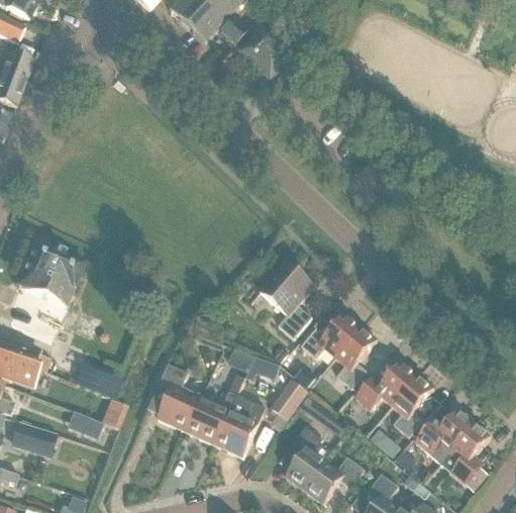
[(1,0),(0,1),(0,4),(6,8),(11,0),(1,0)]
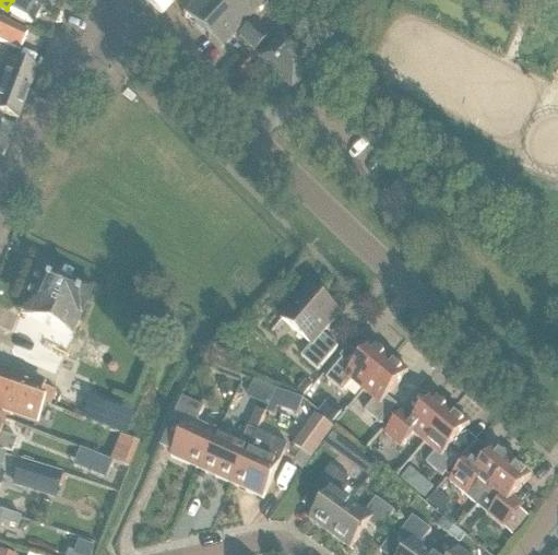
[(31,22),(44,0),(12,0),(7,9),(31,22)]
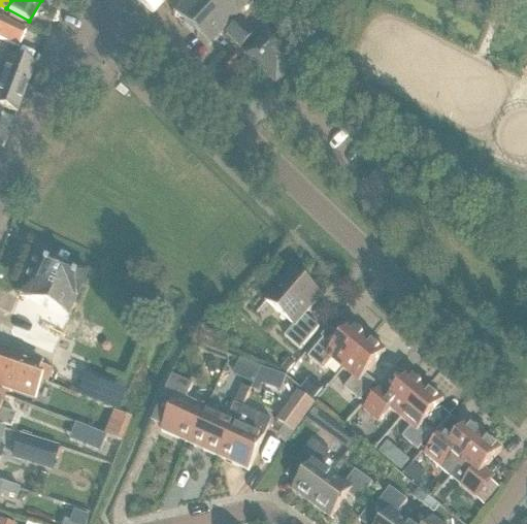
[(208,43),(240,9),(249,0),(182,0),(173,9),(208,43)]
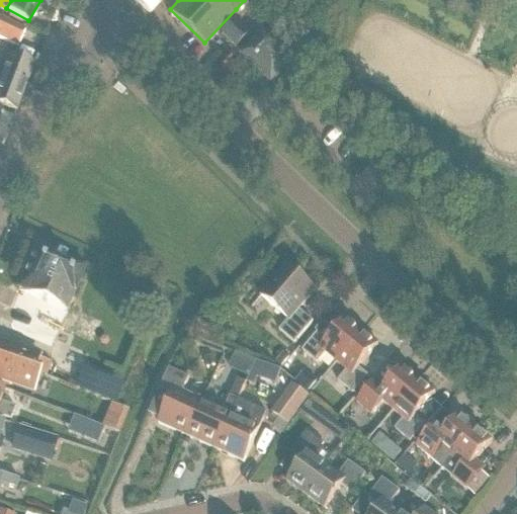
[(0,35),(18,45),(25,28),(2,16),(0,20),(0,35)]
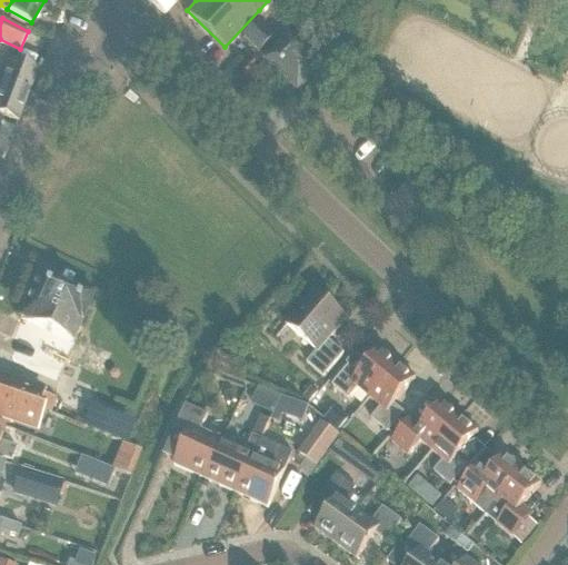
[(243,33),(259,48),(272,33),(257,19),(243,33)]
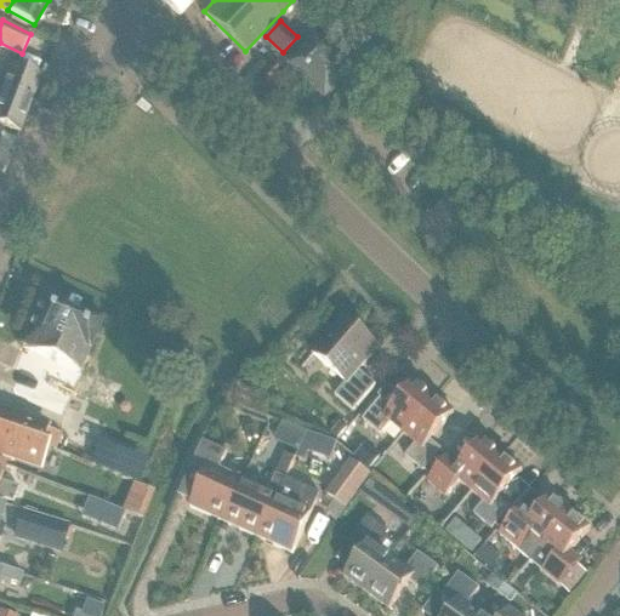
[(313,38),(291,62),(324,92),(347,69),(313,38)]
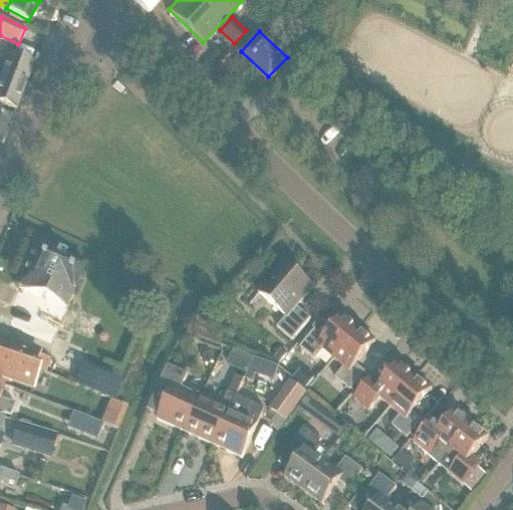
[(1,102),(16,107),(34,60),(11,52),(0,80),(0,95),(3,96),(1,102)]
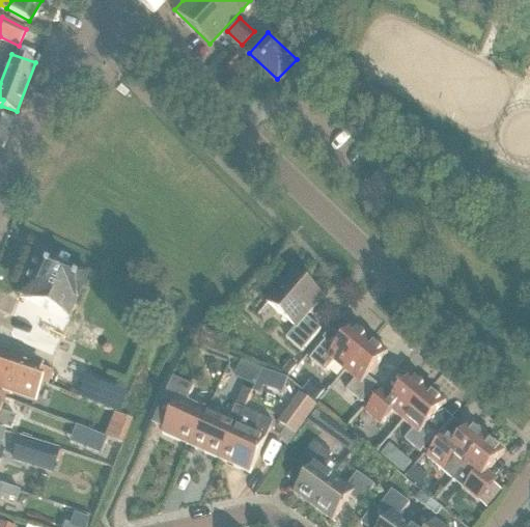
[(0,143),(4,145),(15,117),(0,111),(0,143)]
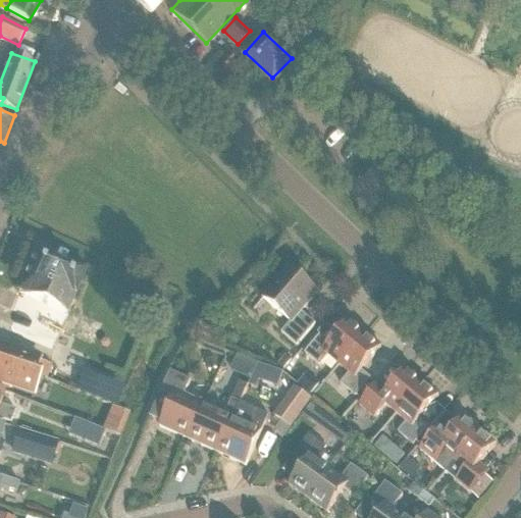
[(9,326),(52,346),(87,265),(39,244),(18,289),(20,289),(12,308),(16,310),(9,326)]
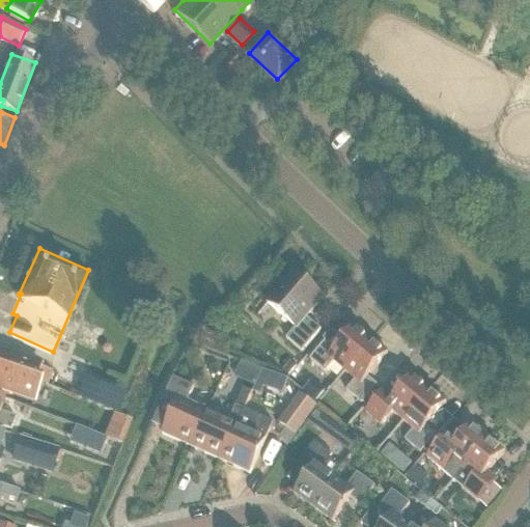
[(322,327),(307,313),(324,295),(295,270),(269,300),(297,324),(287,335),(303,349),(322,327)]
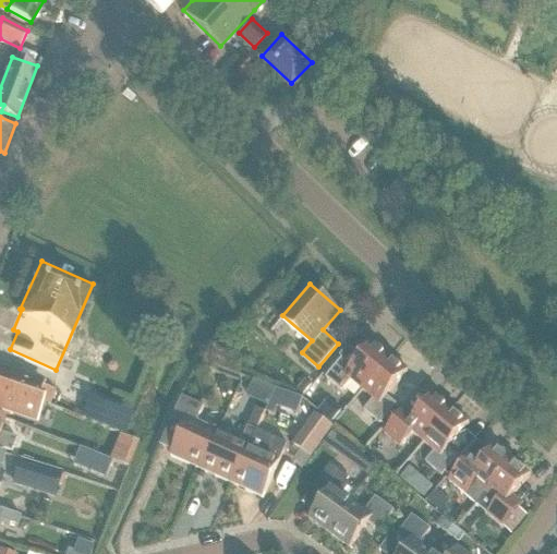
[(352,377),(363,386),(391,353),(374,338),(352,363),(342,354),(326,374),(342,388),(352,377)]
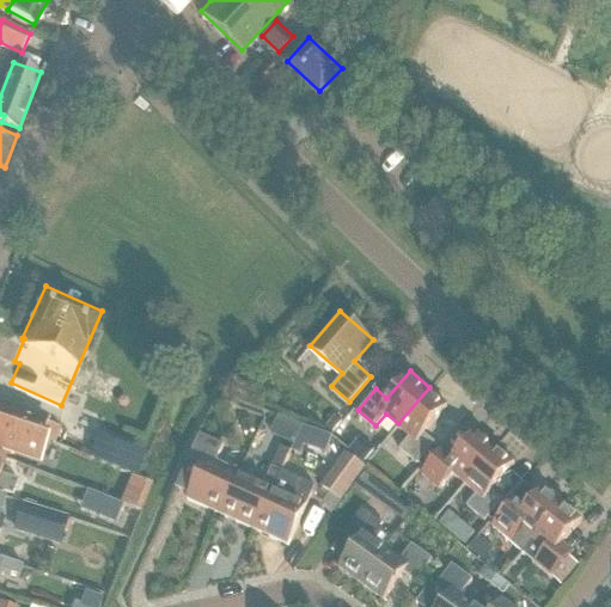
[(425,430),(448,403),(429,387),(398,423),(410,434),(399,446),(419,461),(435,440),(425,430)]
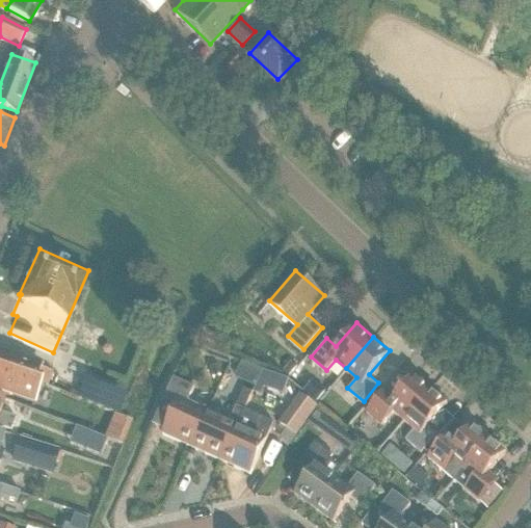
[(41,380),(35,378),(41,364),(42,362),(0,347),(0,388),(34,399),(41,380)]
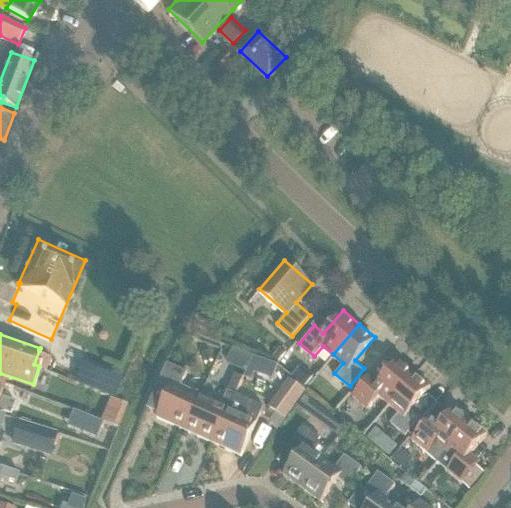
[(281,345),(273,354),(279,359),(287,350),(281,345)]
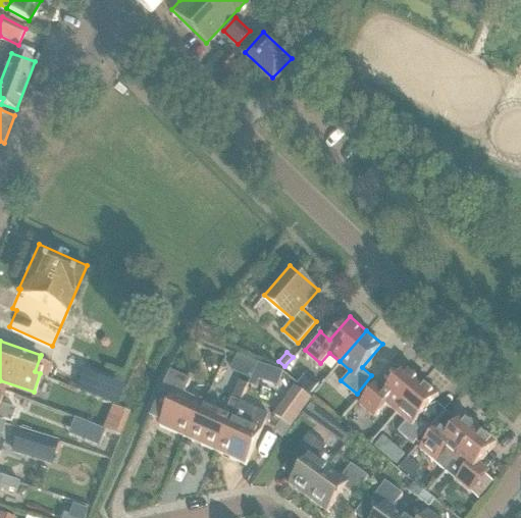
[(214,355),(207,358),(210,367),(217,365),(214,355)]
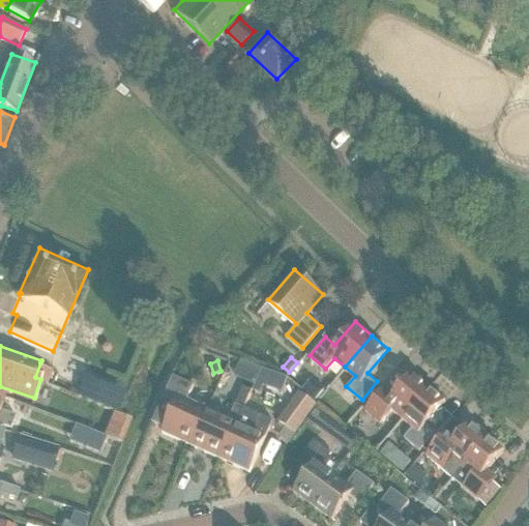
[(40,362),(35,377),(40,379),(48,381),(52,367),(40,362)]
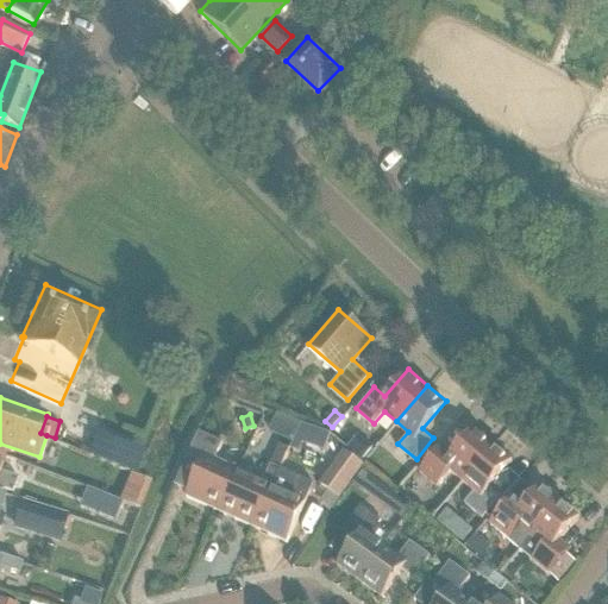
[(91,453),(117,464),(129,436),(102,425),(91,453)]
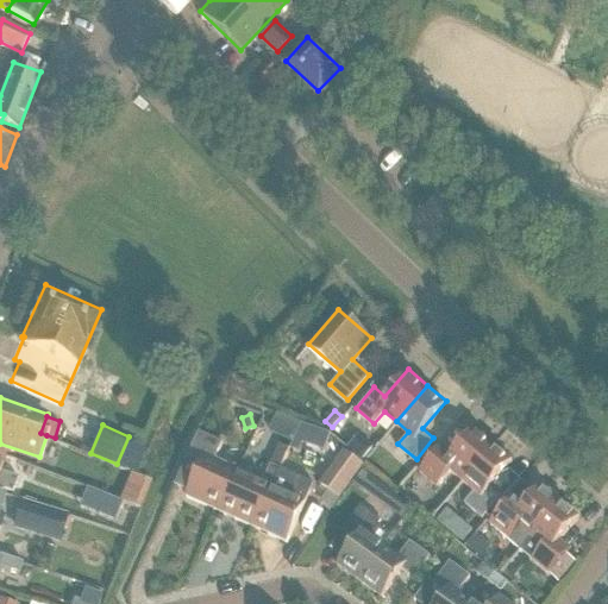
[(438,484),(451,467),(463,478),(494,441),(475,426),(452,453),(442,444),(420,469),(438,484)]
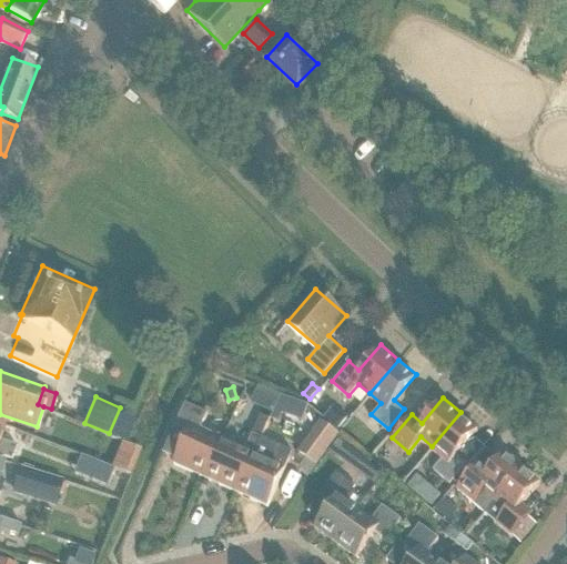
[(174,461),(205,475),(223,436),(201,426),(208,411),(186,401),(174,426),(188,432),(174,461)]
